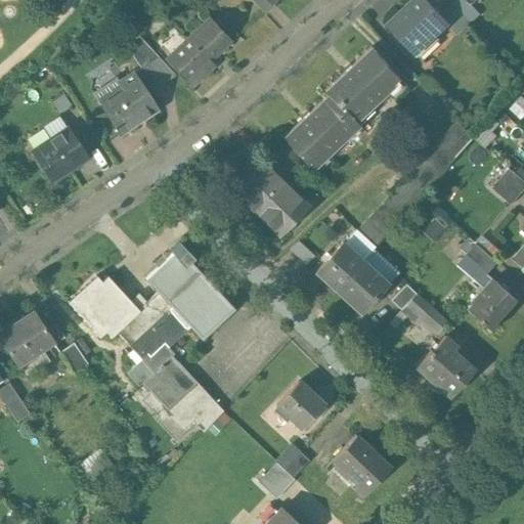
[(442,15),(428,0),(415,0),(390,24),(420,55),(439,38),(435,34),(447,22),(448,22),(442,15)]
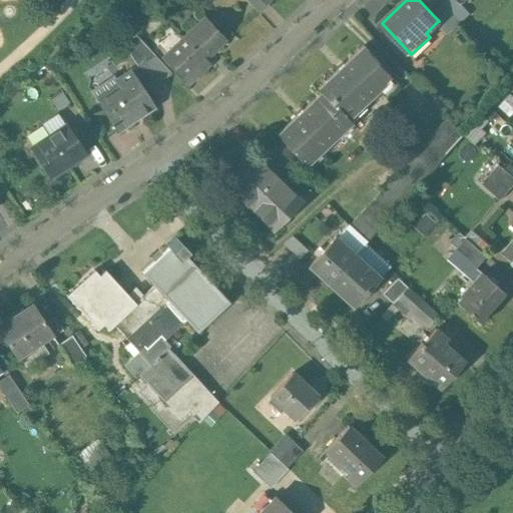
[(470,13),(458,0),(449,0),(444,5),(460,22),(470,13)]
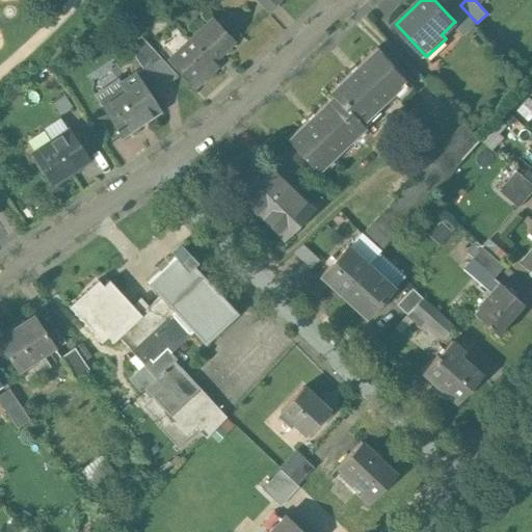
[(477,23),(460,5),(449,16),(455,22),(454,22),(466,34),(477,23)]
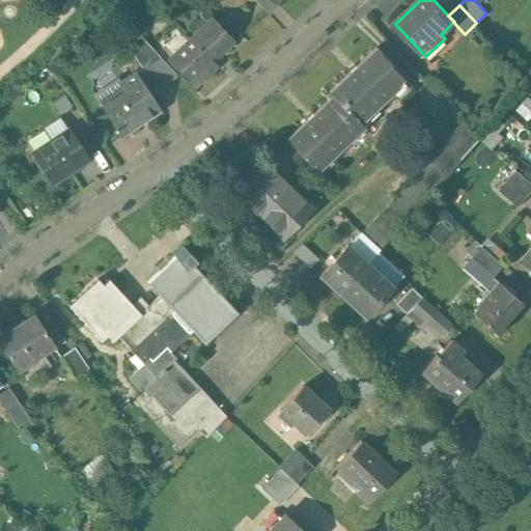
[(213,18),(167,60),(193,88),(208,74),(205,70),(234,42),(213,18)]
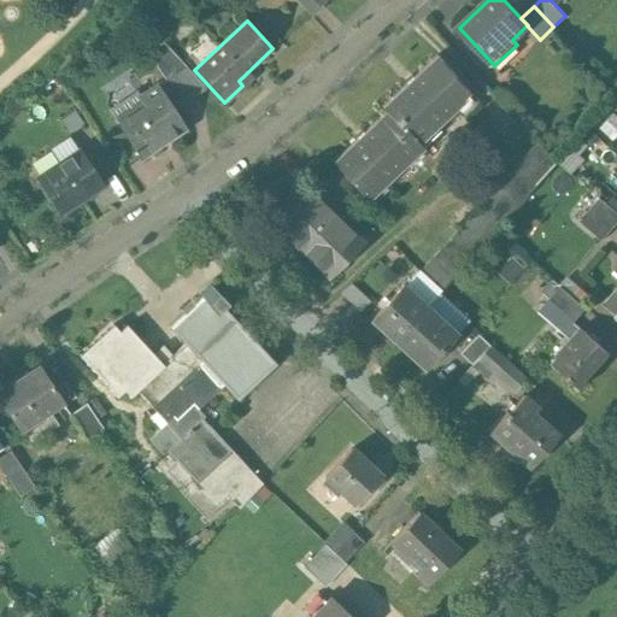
[(181,71),(163,42),(147,53),(166,81),(181,71)]
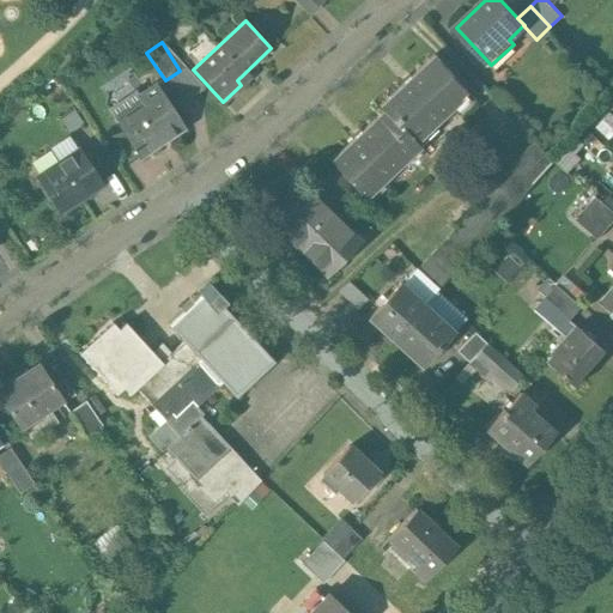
[(472,93),(436,55),(380,108),(384,113),(386,113),(417,145),(417,144),(472,93)]
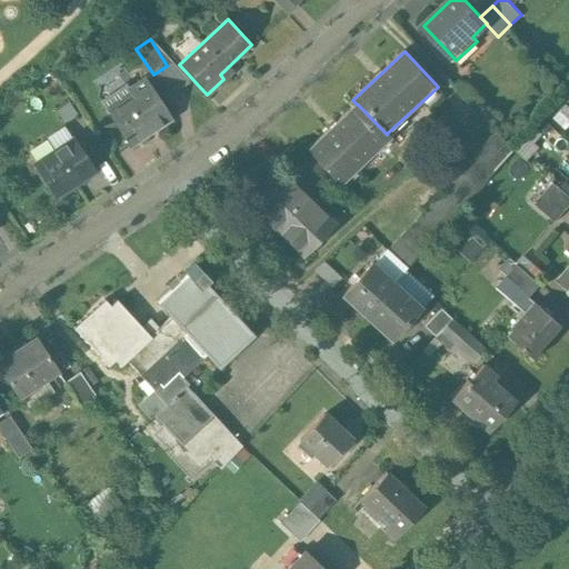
[(145,79),(130,89),(135,97),(109,115),(131,147),(172,120),(145,79)]
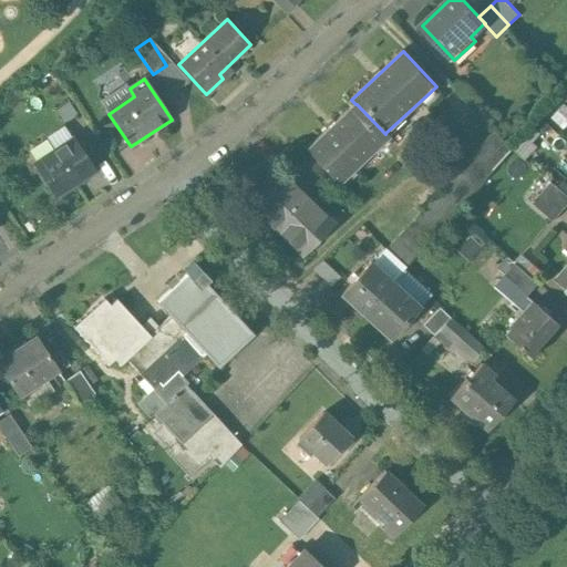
[(356,104),(306,151),(332,179),(338,185),(389,136),(385,133),(385,134),(357,104),(356,104)]
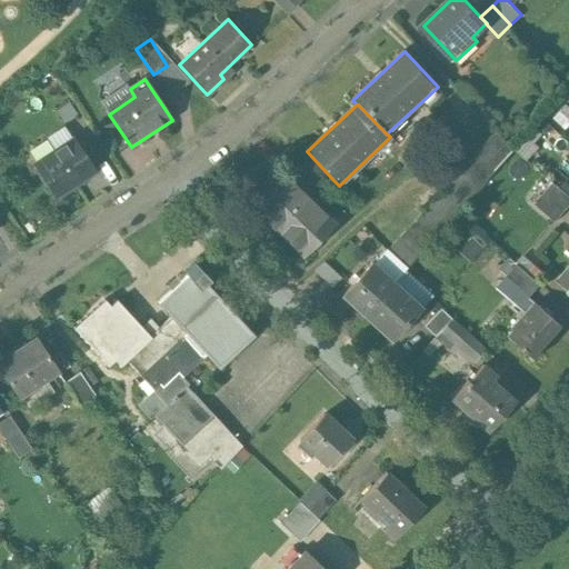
[(56,147),(73,135),(66,125),(49,137),(56,147)]
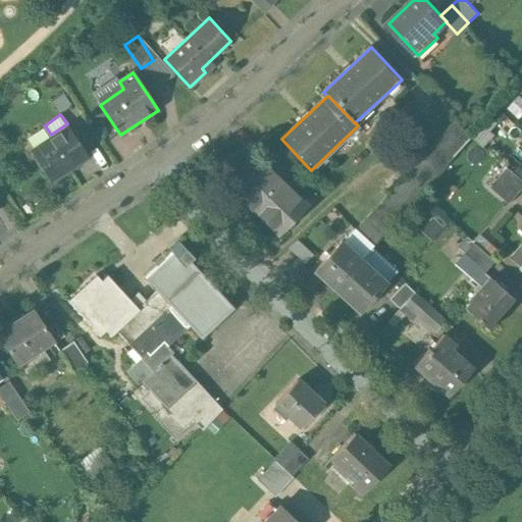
[(455,120),(420,158),(438,174),(472,139),(455,120)]
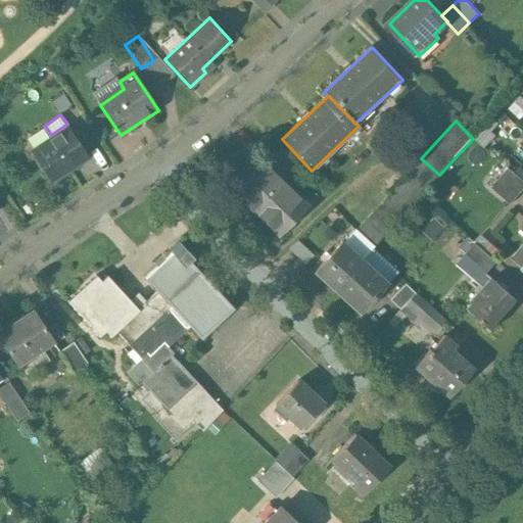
[(67,129),(34,151),(52,179),(56,177),(57,179),(70,170),(69,168),(86,156),(67,129)]
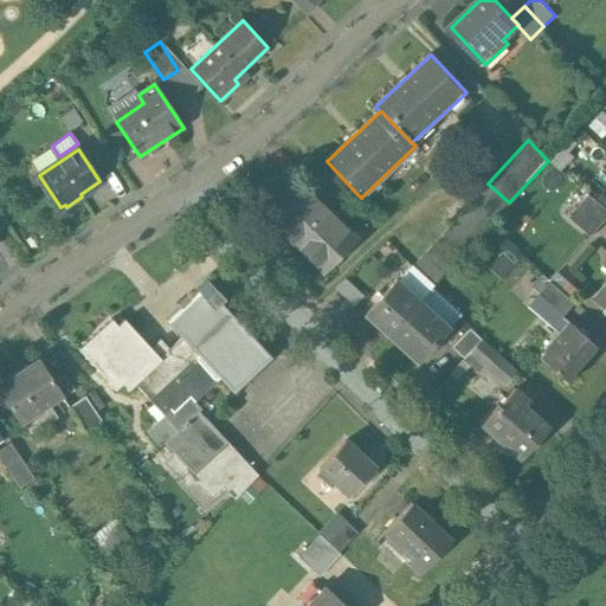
[(355,192),(330,163),(307,187),(334,214),(355,192)]
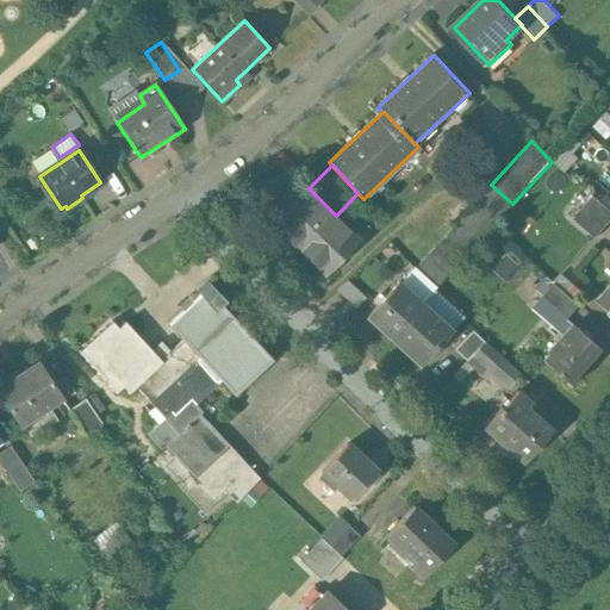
[(609,188),(609,166),(599,181),(609,188)]
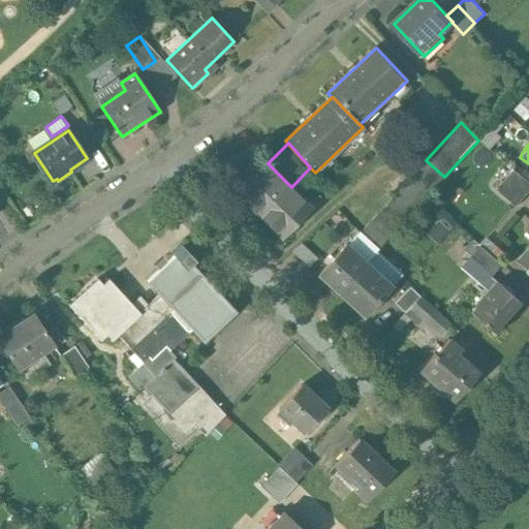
[(444,177),(426,160),(410,178),(429,194),(444,177)]
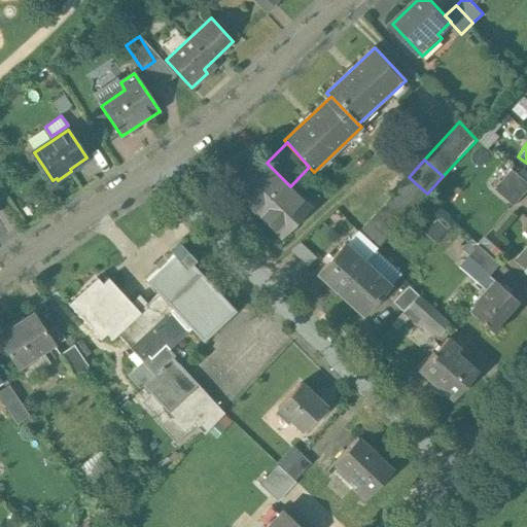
[(267,163),(265,161),(234,191),(280,237),(311,207),(290,186),(267,163)]
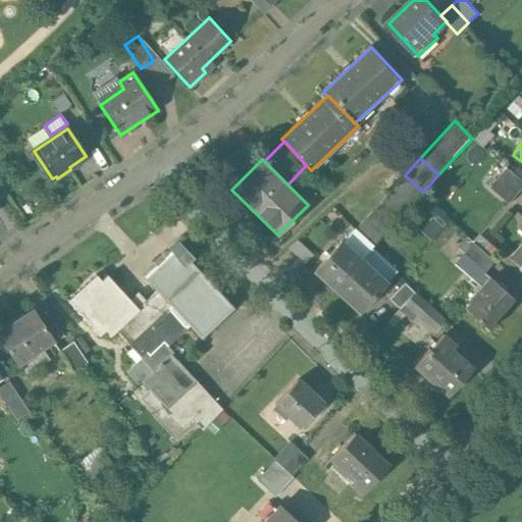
[(521,189),(521,180),(507,167),(489,188),(509,204),(521,189)]
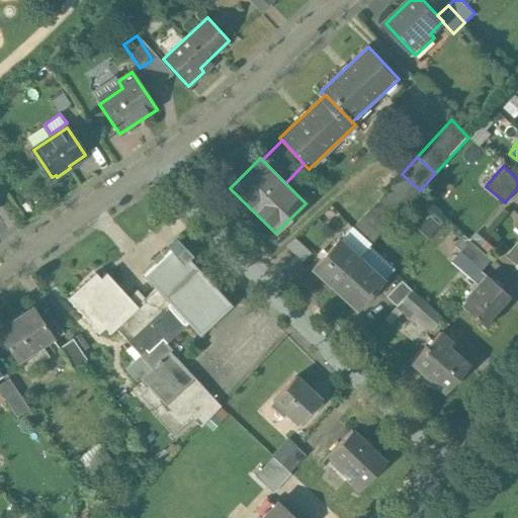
[(402,174),(385,191),(404,207),(420,190),(402,174)]
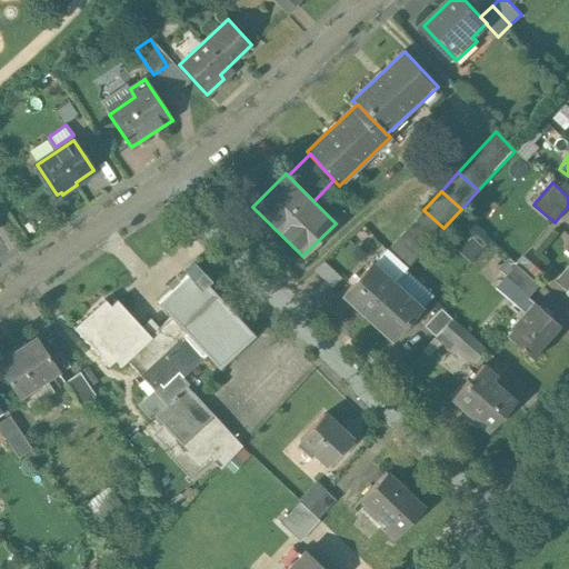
[(423,210),(387,250),(406,269),(443,228),(423,210)]
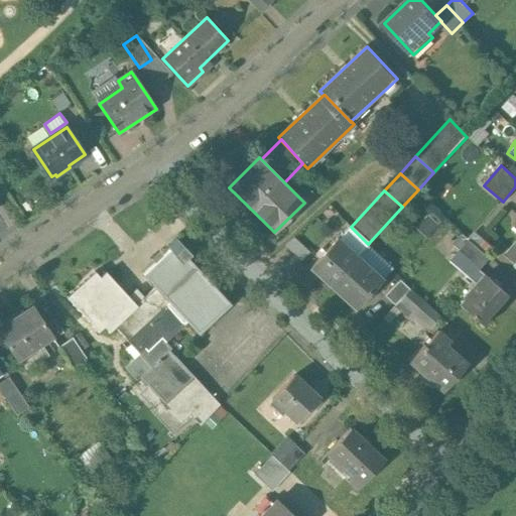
[(337,238),(309,268),(329,286),(357,256),(337,238)]
